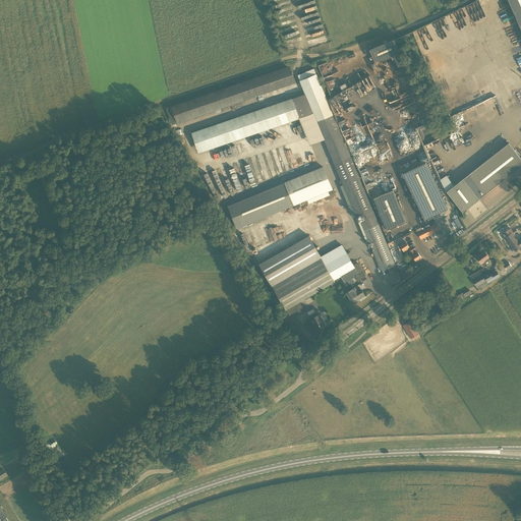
[(520,0),(508,0),(520,30),(520,0)]
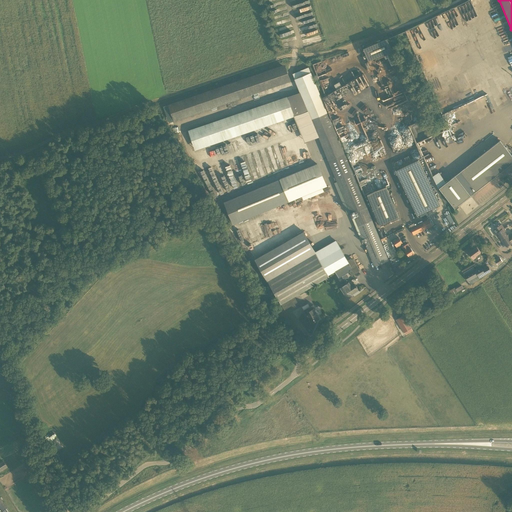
[(369,61),(392,51),(387,39),(364,49),(369,61)]
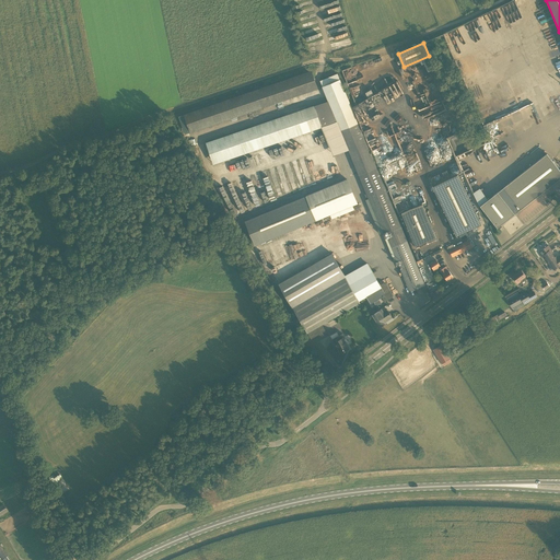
[(321,81),(328,101),(349,150),(395,263),(396,263),(398,266),(399,266),(399,267),(401,266),(405,276),(404,276),(407,283),(409,292),(426,286),(417,264),(415,260),(338,74),(321,81)]
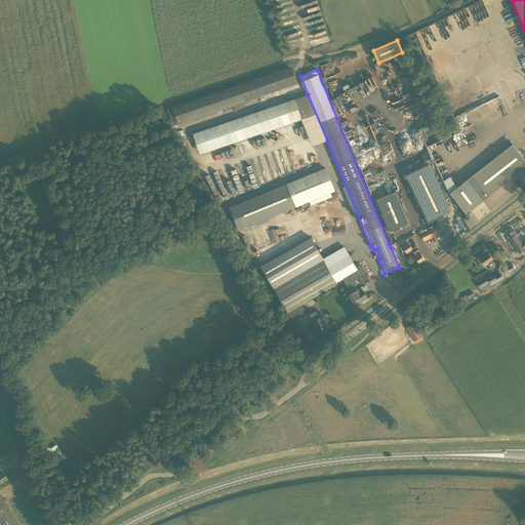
[(488,197),(524,167),(524,159),(513,145),(472,176),(488,197)]
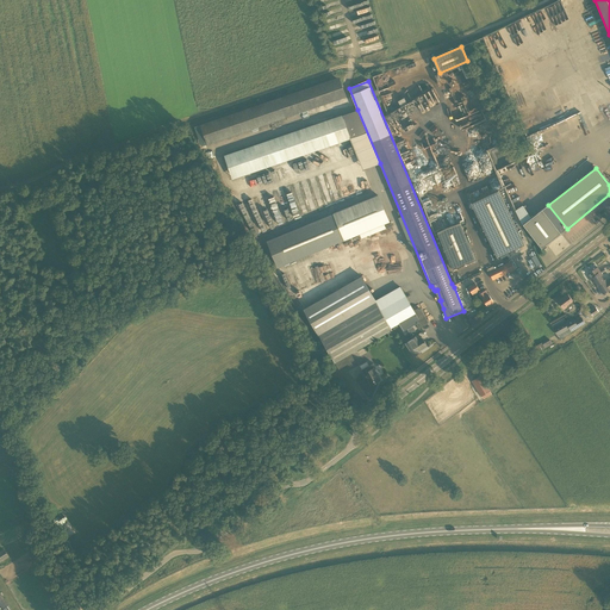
[(497,257),(524,244),(499,191),(472,204),(497,257)]
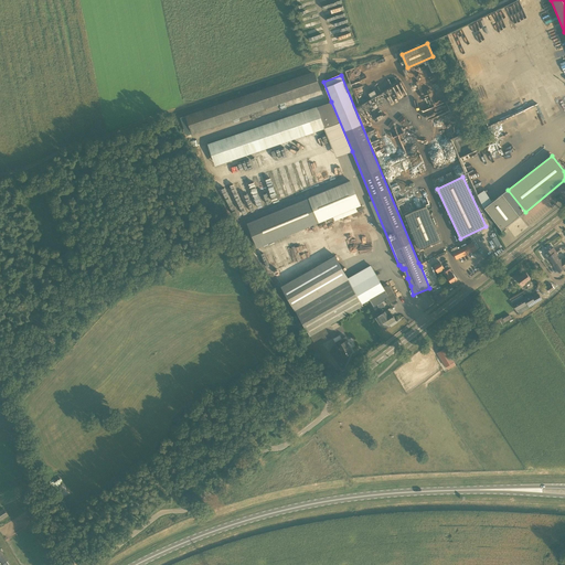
[(351,180),(308,198),(318,223),(361,205),(351,180)]
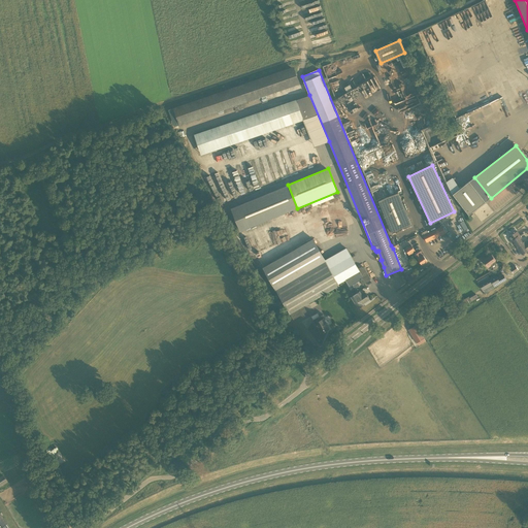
[(469,215),(486,202),(469,182),(453,194),(469,215)]
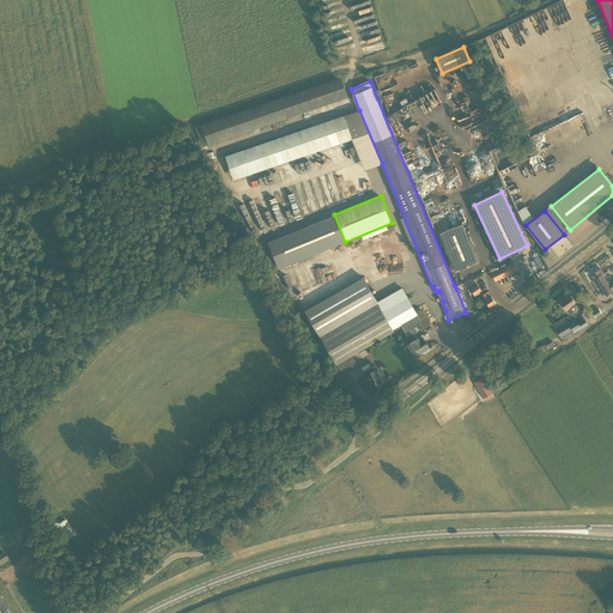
[(455,271),(478,261),(462,224),(439,234),(455,271)]
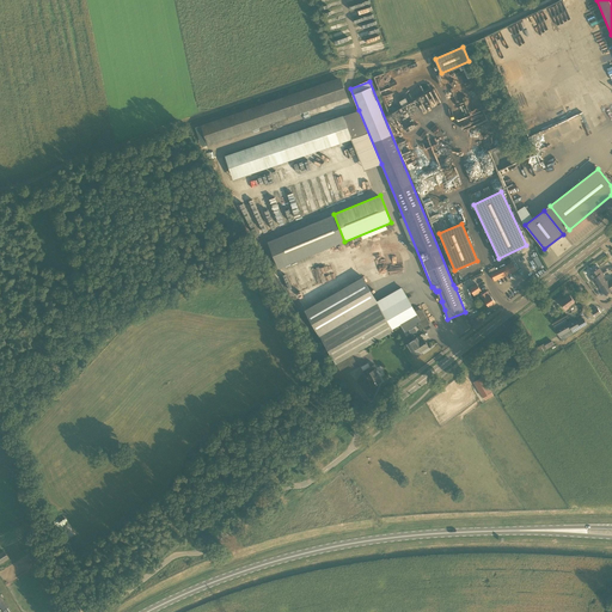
[(518,270),(513,262),(507,265),(496,270),(490,273),(495,281),(510,274),(518,270)]
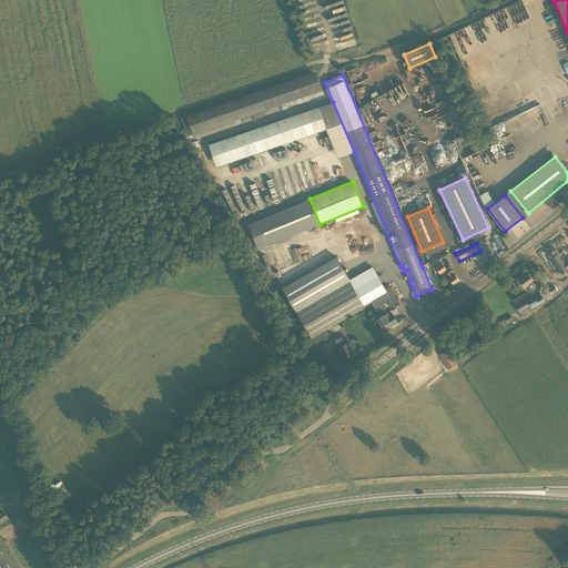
[(558,269),(561,274),(567,269),(567,261),(566,263),(564,260),(563,261),(559,256),(561,256),(556,249),(548,254),(550,259),(549,260),(553,264),(555,262),(557,265),(558,265),(559,267),(558,269)]
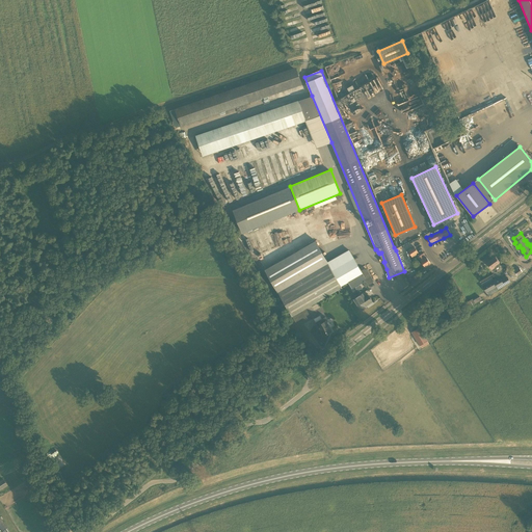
[(342,288),(341,286),(327,262),(316,241),(265,270),(292,316),(342,288)]
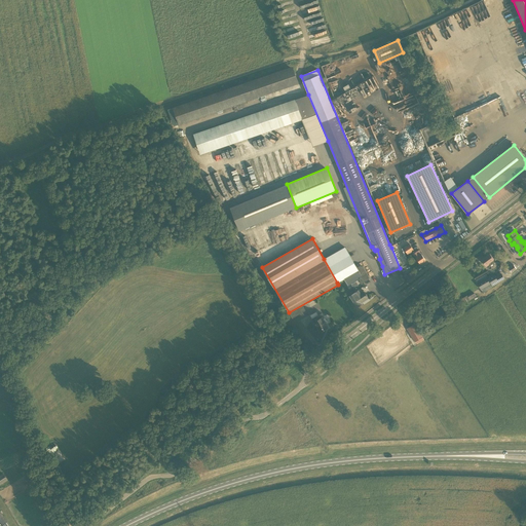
[(408,254),(414,250),(410,243),(404,248),(408,254)]
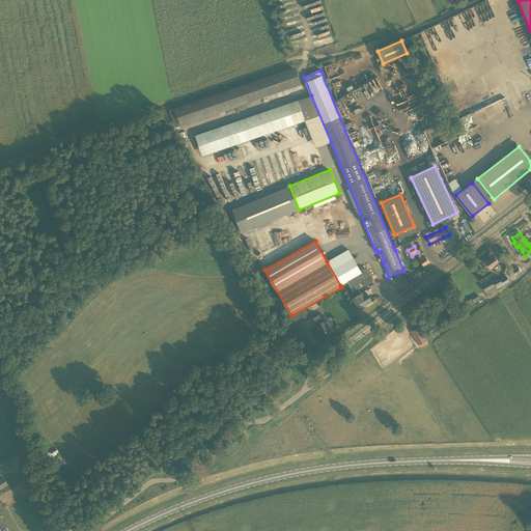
[(348,249),(327,261),(340,285),(347,281),(352,287),(363,281),(365,286),(371,282),(372,280),(366,269),(363,269),(361,270),(348,249)]
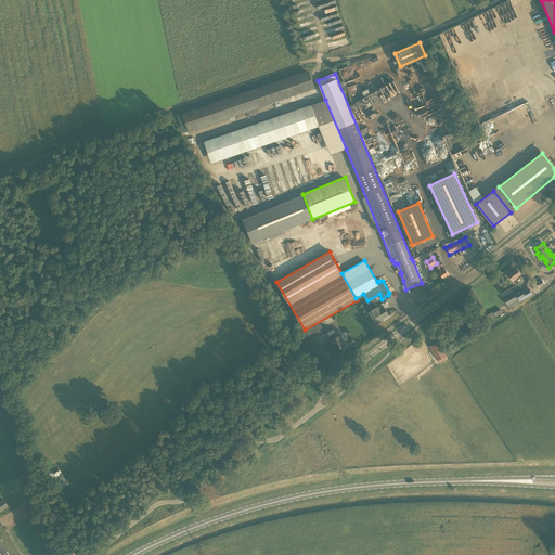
[(449,274),(444,267),(442,263),(437,268),(439,271),(443,279),(447,276),(448,276),(449,274)]
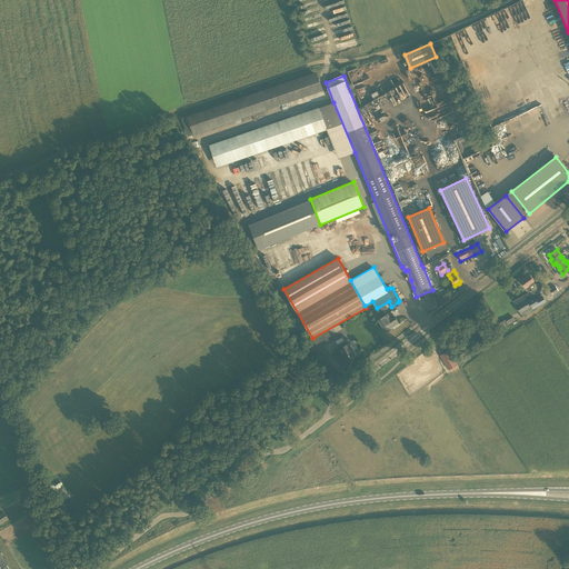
[(535,280),(530,275),(526,278),(525,277),(521,279),(521,280),(521,281),(526,288),(529,286),(530,288),(536,283),(533,281),(535,280)]
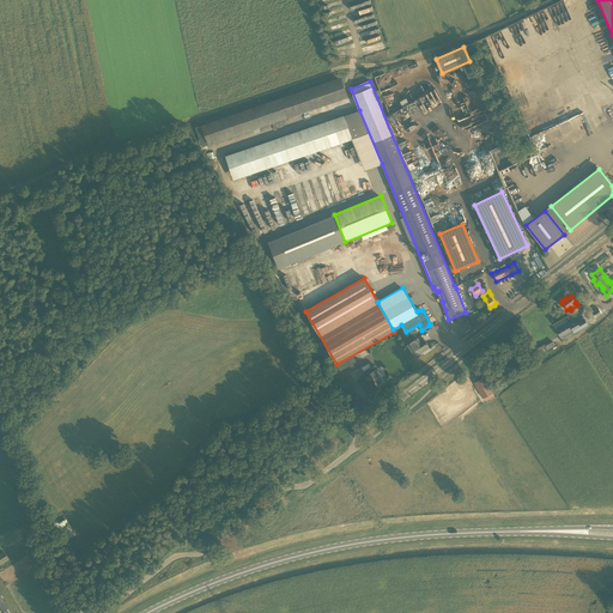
[(479,316),(471,322),(474,327),(483,321),(479,316)]
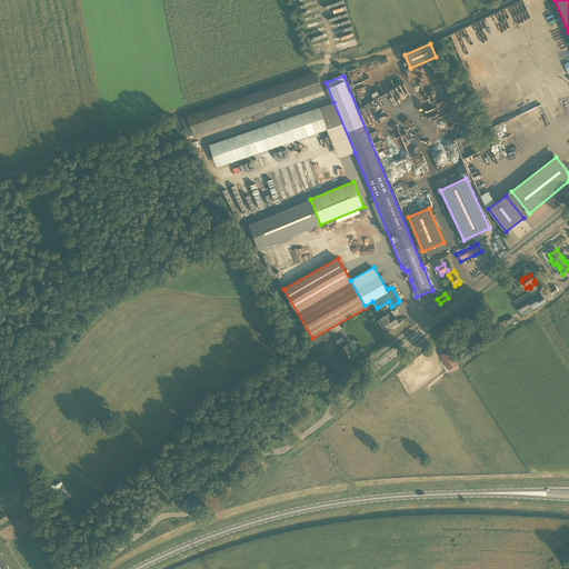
[(537,301),(533,296),(528,300),(526,297),(515,303),(522,316),(546,301),(543,297),(537,301)]
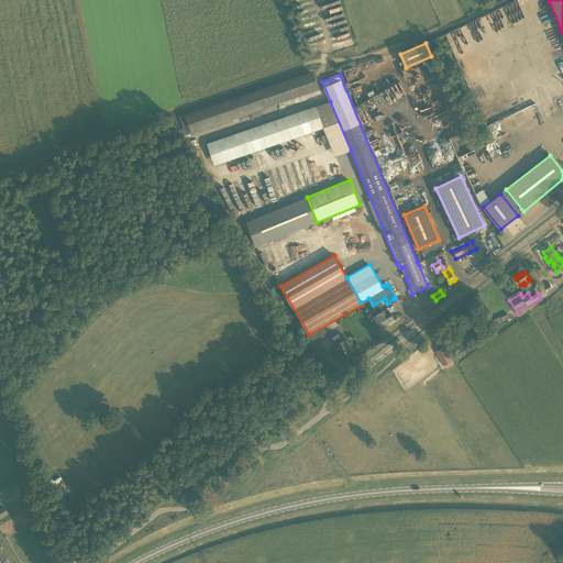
[(395,319),(389,310),(385,312),(384,310),(374,317),(383,329),(387,326),(387,323),(395,319)]
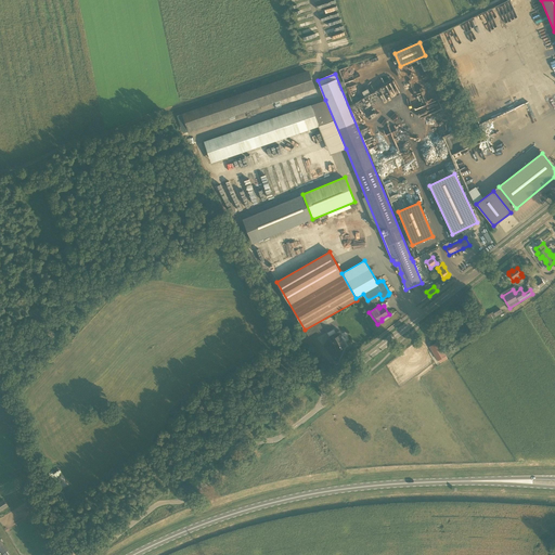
[(336,332),(334,328),(327,333),(331,339),(332,338),(338,350),(346,346),(340,335),(341,334),(339,332),(337,333),(337,332),(336,332)]
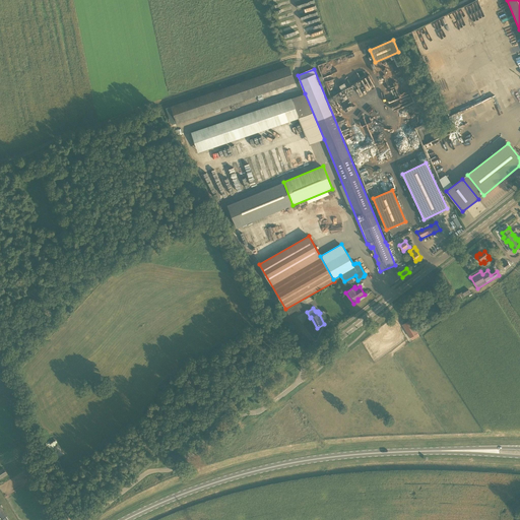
[(415,338),(419,336),(410,320),(403,325),(410,337),(414,335),(415,338)]
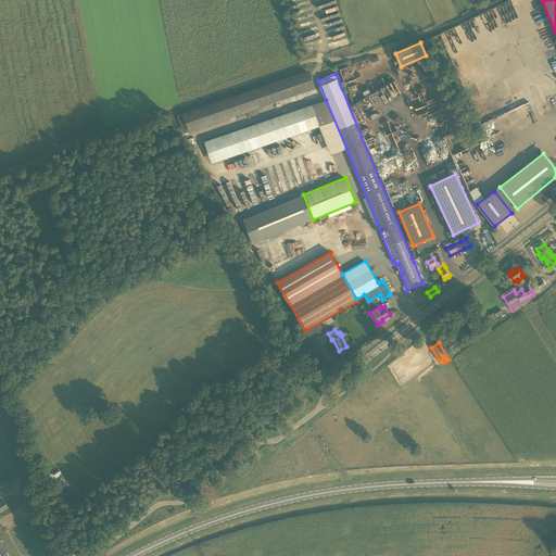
[(0,540),(0,551),(3,555),(11,555),(8,552),(9,551),(0,540)]
